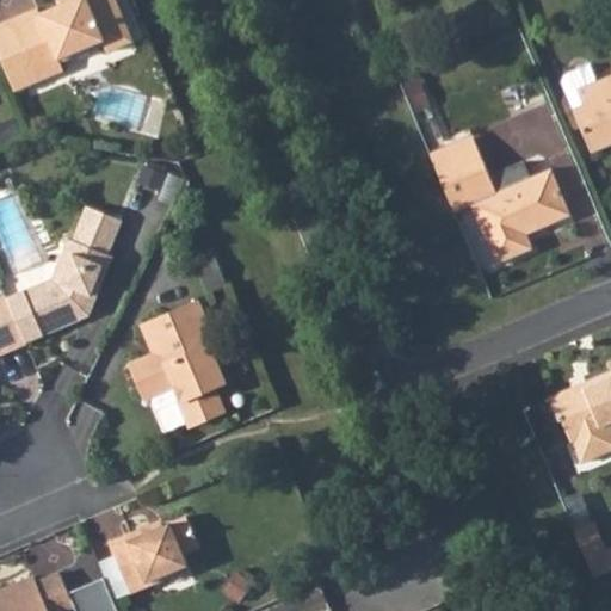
[(69,0),(43,12),(41,6),(0,23),(0,48),(18,88),(67,68),(63,60),(106,42),(110,50),(136,39),(119,0),(69,0)]
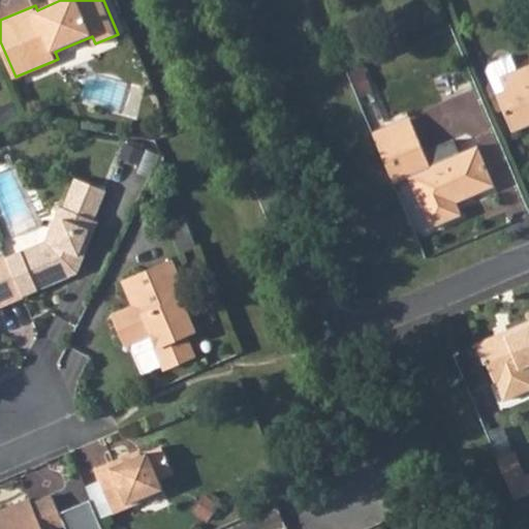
[(528,125),(528,124),(528,121),(528,65),(516,71),(510,58),(488,67),(486,72),(510,133),(528,125)]
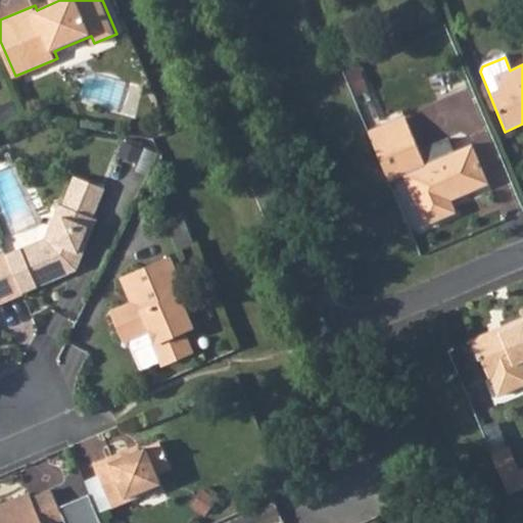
[(408,123),(405,114),(367,131),(370,138),(408,123)]
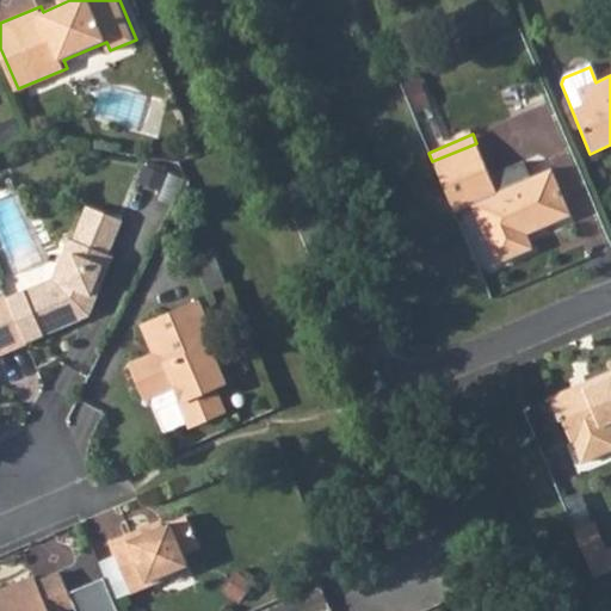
[(469,203),(495,263),(532,247),(524,228),(536,223),(538,228),(573,215),(553,167),(529,177),(522,161),(489,174),(476,143),(432,161),(452,210),(469,203)]
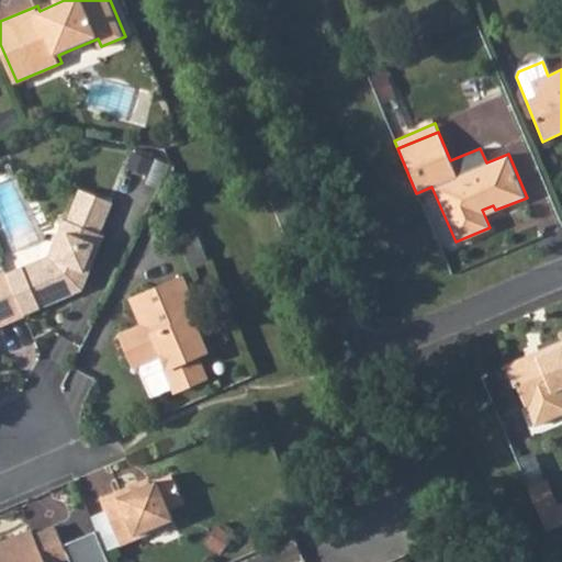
[(64,220),(49,256),(7,273),(24,315),(83,290),(104,235),(100,234),(113,202),(80,189),(68,221),(64,220)]
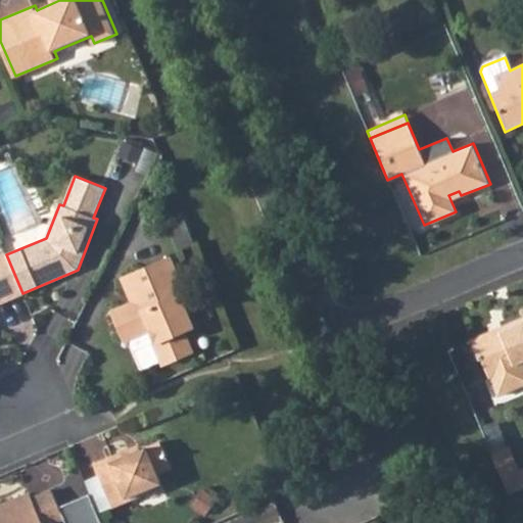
[(0,302),(22,293),(6,254),(5,251),(0,252),(0,302)]
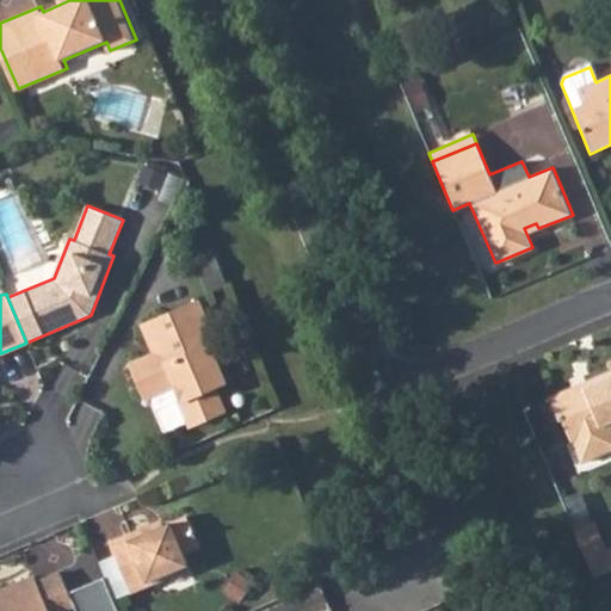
[(201,302),(146,326),(153,340),(160,344),(164,352),(134,364),(148,399),(178,387),(184,400),(181,401),(192,426),(227,412),(217,388),(228,383),(211,346),(217,343),(201,302)]
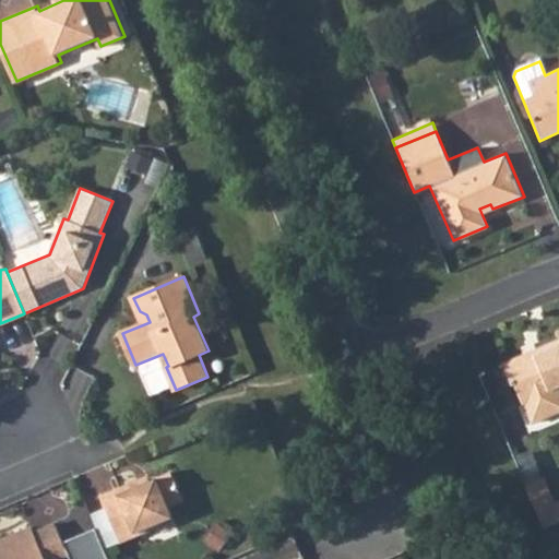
[(558,340),(502,364),(512,387),(516,384),(524,405),(525,404),(533,425),(558,413),(558,340)]
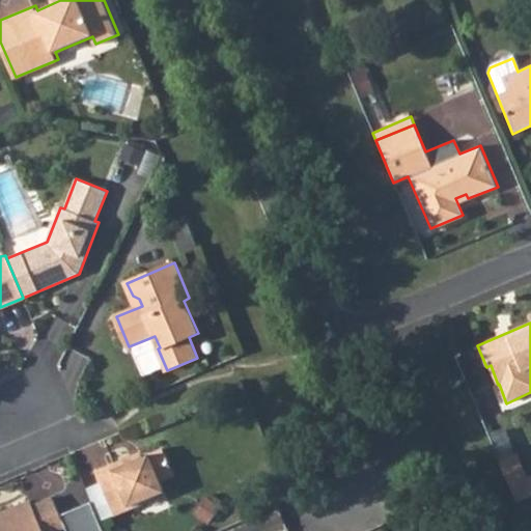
[(128,456),(93,472),(113,515),(144,502),(143,499),(162,490),(158,480),(171,474),(160,448),(130,462),(128,456)]
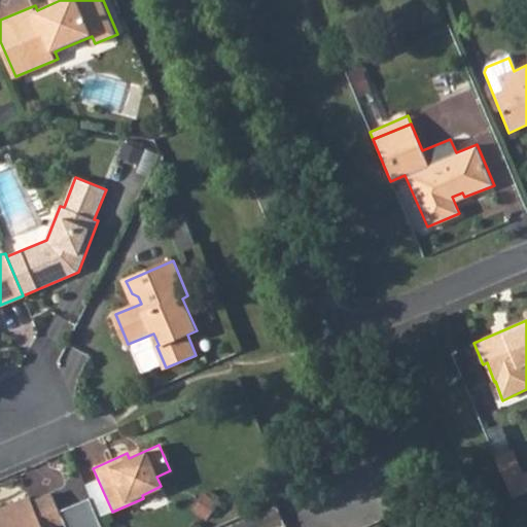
[(526,491),(526,462),(525,463),(519,449),(495,458),(513,498),(526,491)]
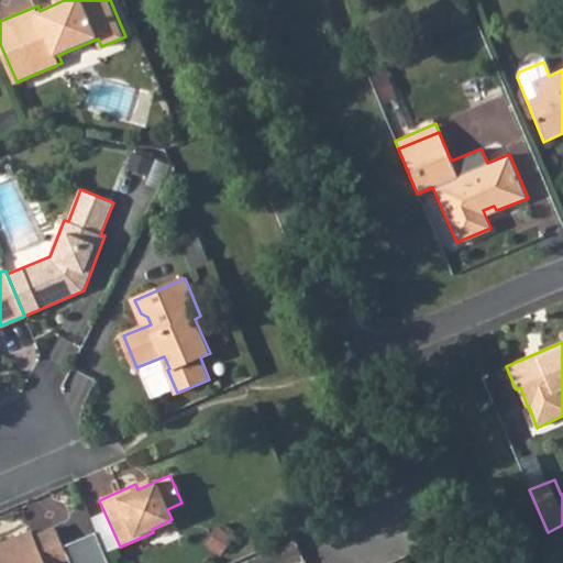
[(109,562),(96,532),(62,547),(54,528),(33,538),(31,532),(0,545),(0,562),(56,562),(67,559),(69,562),(109,562)]
